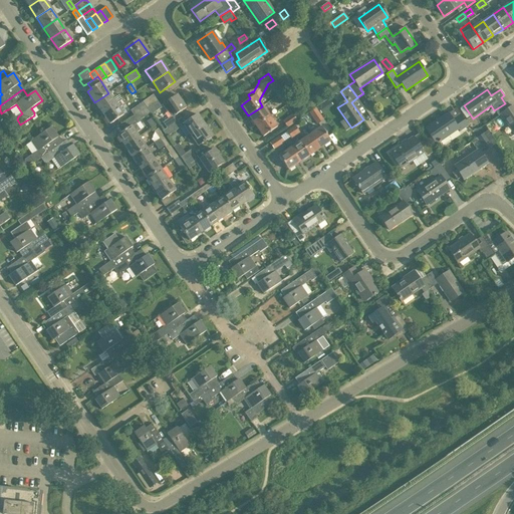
[(281,103),(283,101),(286,99),(282,92),(276,96),(281,103)]
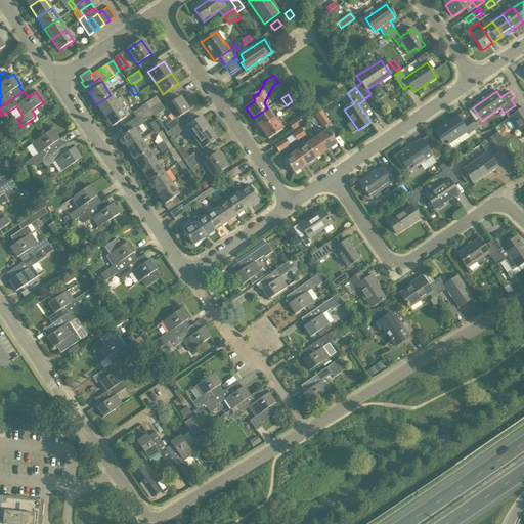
[(111,95),(96,104),(104,116),(119,106),(111,95)]
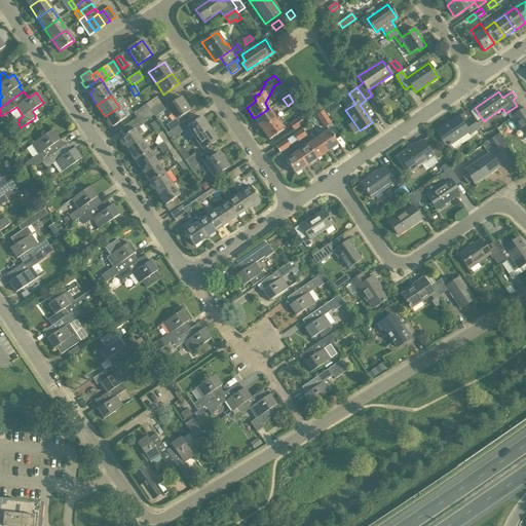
[(149,111),(160,103),(156,97),(145,105),(149,111)]
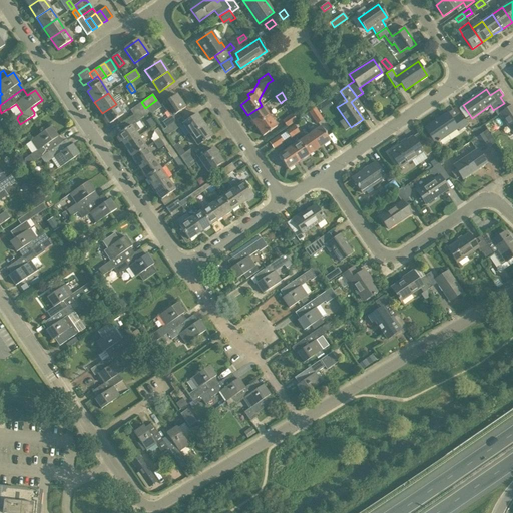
[(176,95),(161,105),(166,112),(167,111),(170,116),(172,116),(174,116),(185,108),(176,95)]
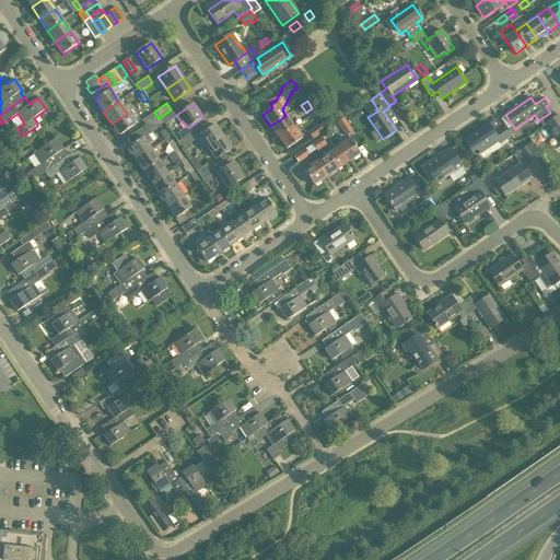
[(159,118),(163,124),(164,125),(176,117),(171,109),(159,118)]
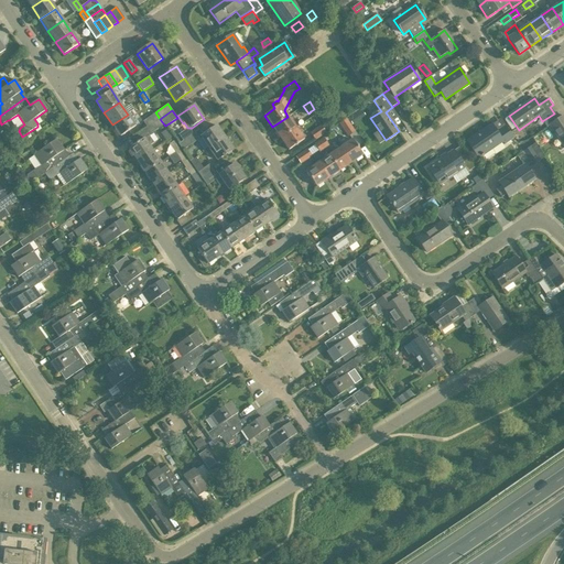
[(160,119),(155,112),(142,121),(147,128),(160,119)]
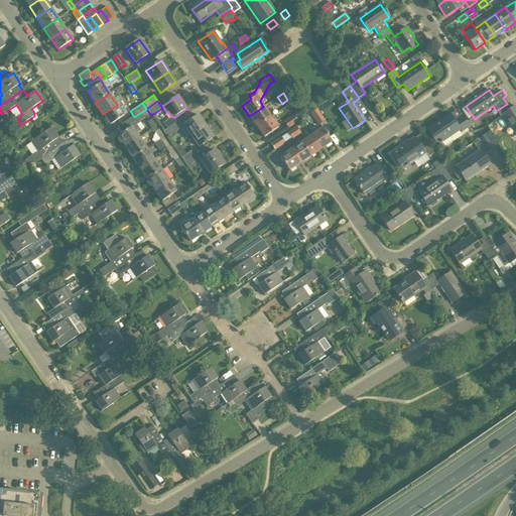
[(324,104),(317,108),(323,115),(328,111),(324,104)]
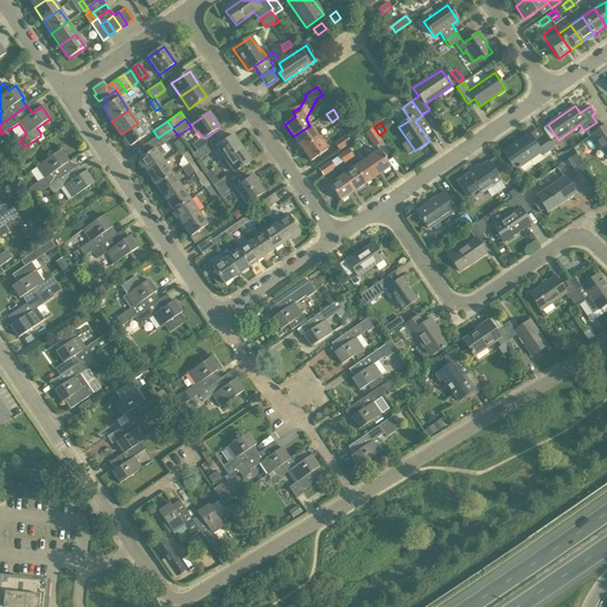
[(600,128),(596,122),(583,131),(588,136),(590,134),(606,158),(606,126),(606,125),(600,128)]
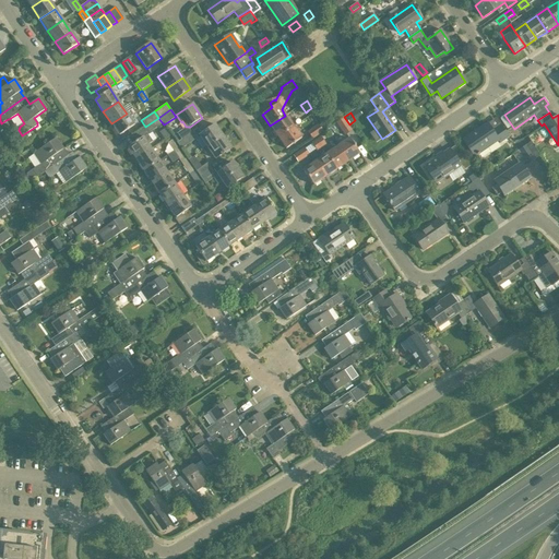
[(134,126),(127,114),(111,123),(119,135),(134,126)]
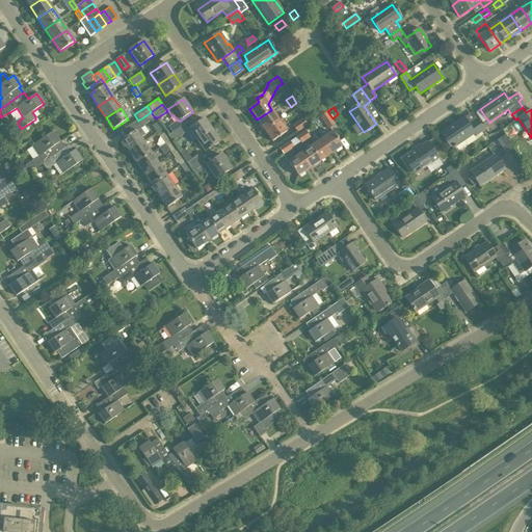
[(280,121),(271,110),(257,120),(265,131),(280,121)]
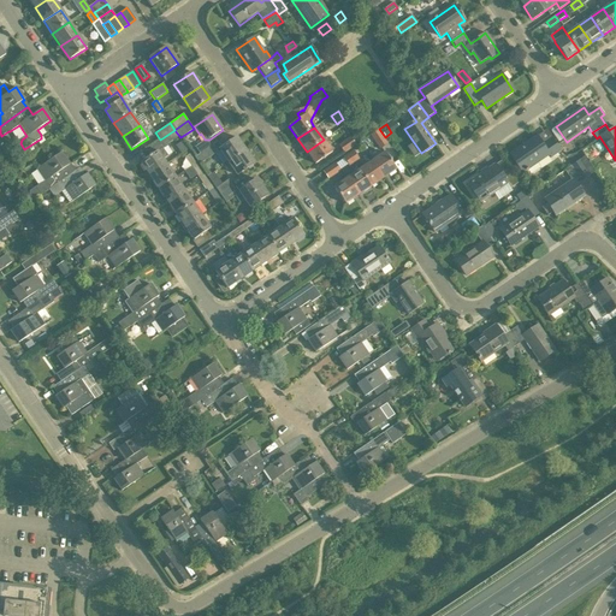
[(380,149),(381,148),(389,143),(385,137),(379,129),(378,129),(371,135),(380,149)]
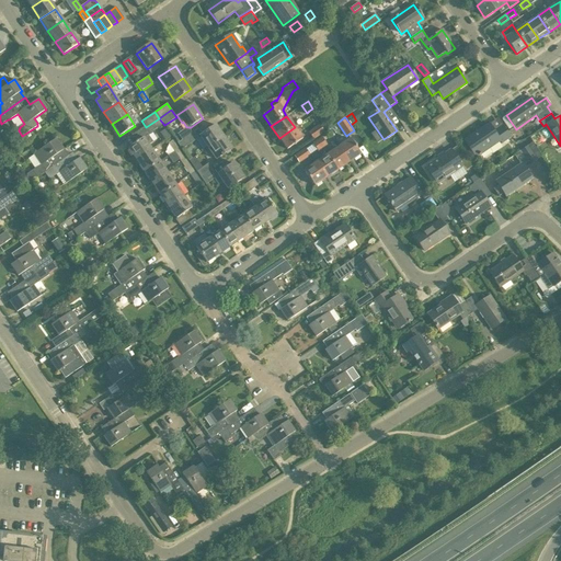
[(163,124),(159,118),(146,127),(150,133),(163,124)]
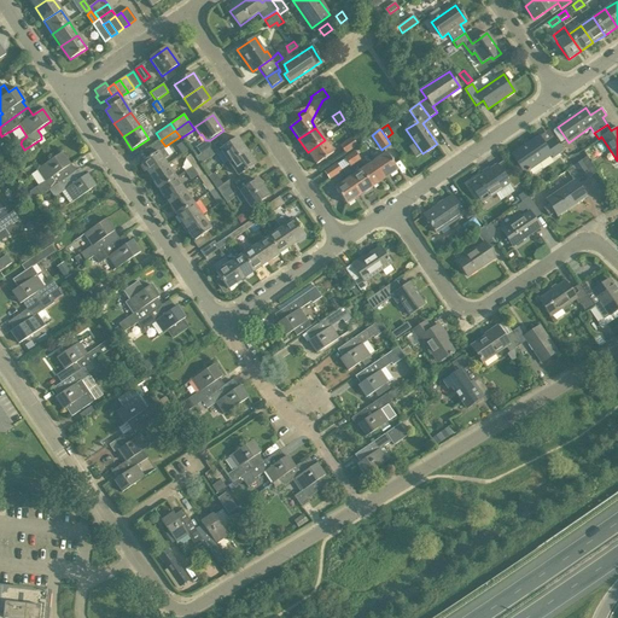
[(554,138),(552,139),(543,145),(538,136),(511,156),(524,174),(551,156),(552,158),(563,151),(554,138)]
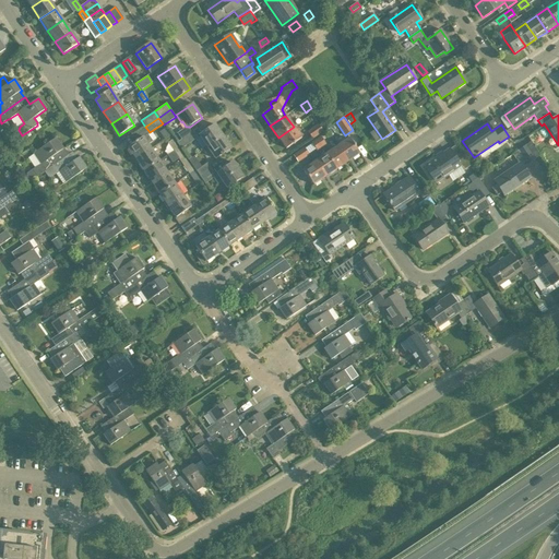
[(206,147),(223,137),(215,125),(199,135),(206,147)]
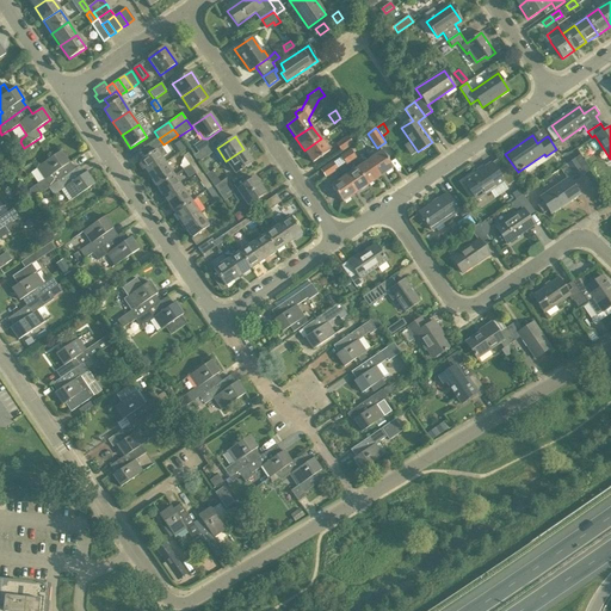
[(347,136),(335,144),(341,153),(353,144),(347,136)]
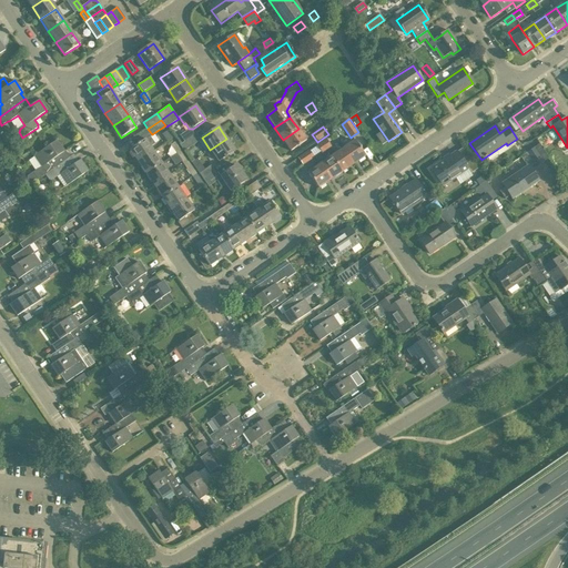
[(306,141),(298,129),(283,140),(291,151),(306,141)]
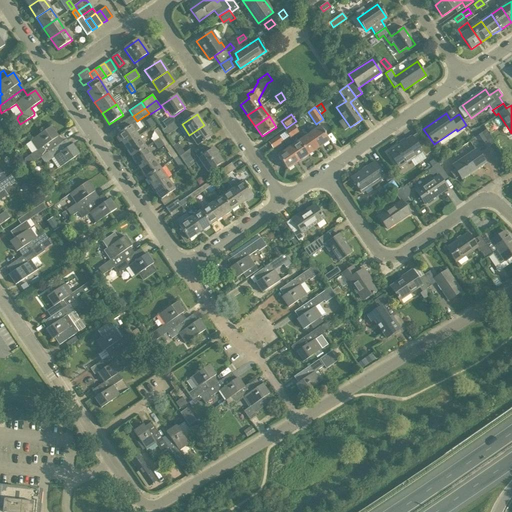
[(161,131),(166,137),(181,126),(177,120),(161,131)]
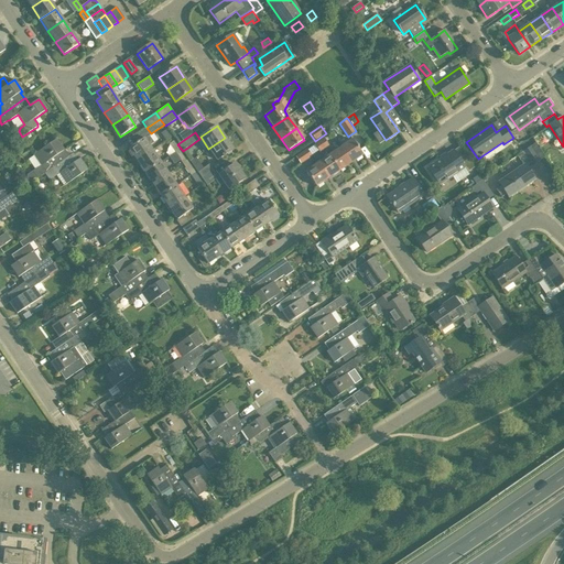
[(225,138),(208,149),(217,161),(234,150),(225,138)]
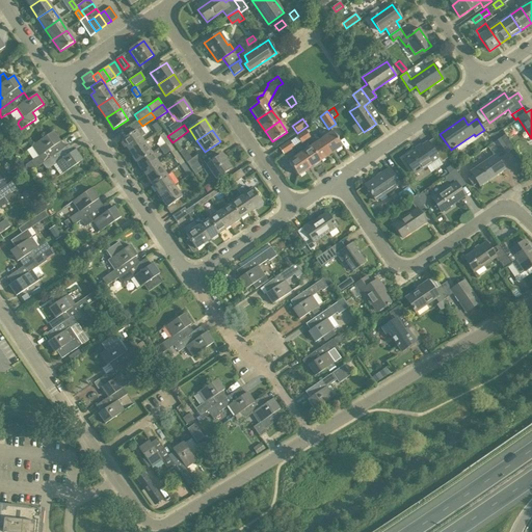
[(300,133),(307,141),(311,138),(304,130),(300,133)]
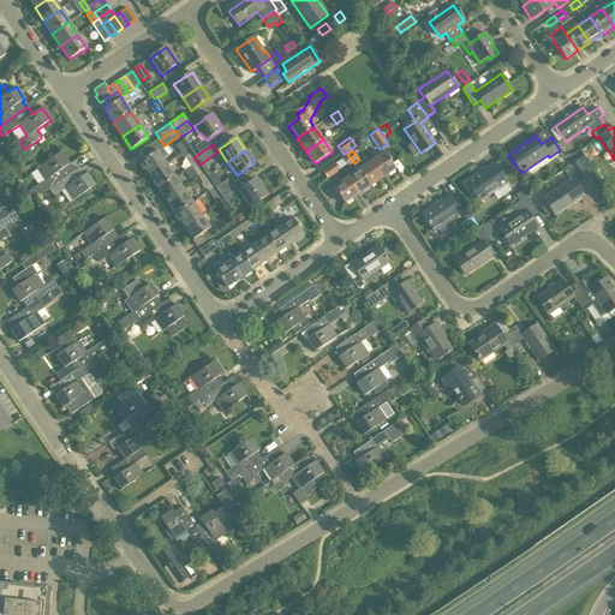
[(149,175),(166,165),(157,151),(141,162),(149,175)]
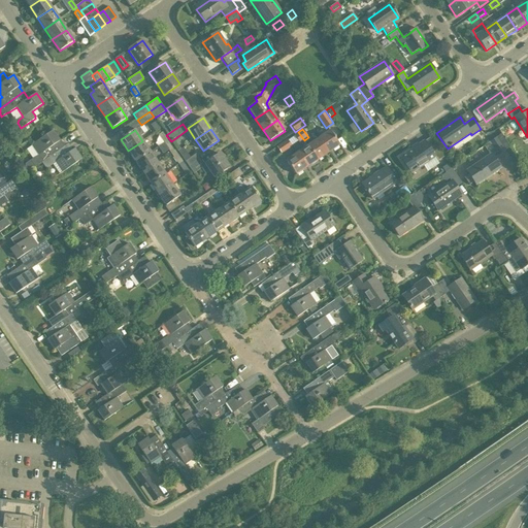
[(64,147),(63,147),(59,141),(52,131),(33,143),(40,154),(26,164),(25,168),(23,165),(17,169),(22,176),(35,167),(41,163),(64,147)]
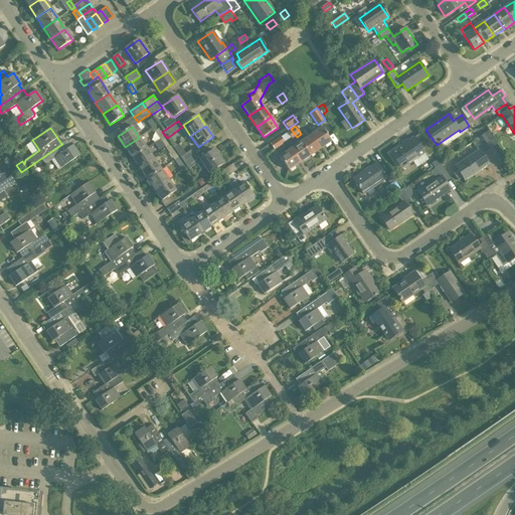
[(319,129),(311,135),(321,149),(331,142),(326,134),(321,128),(319,129)]
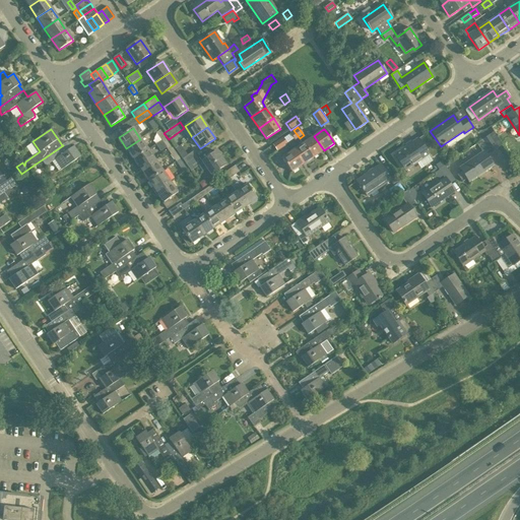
[(160,141),(165,138),(159,130),(155,133),(160,141)]
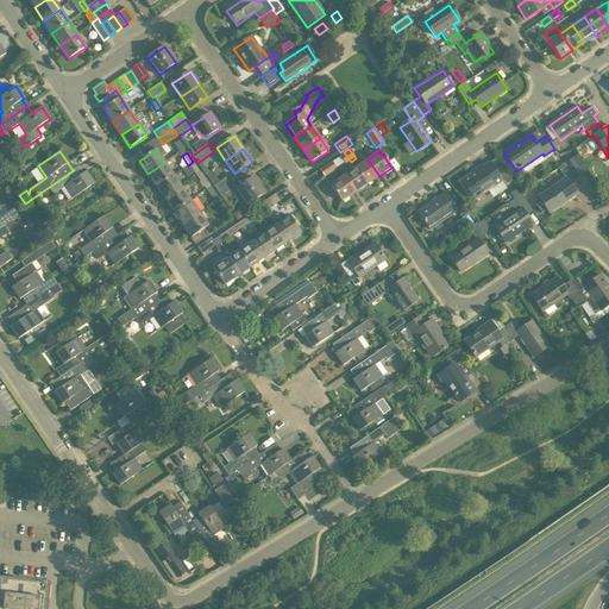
[(351,162),(344,152),(339,156),(345,165),(351,162)]
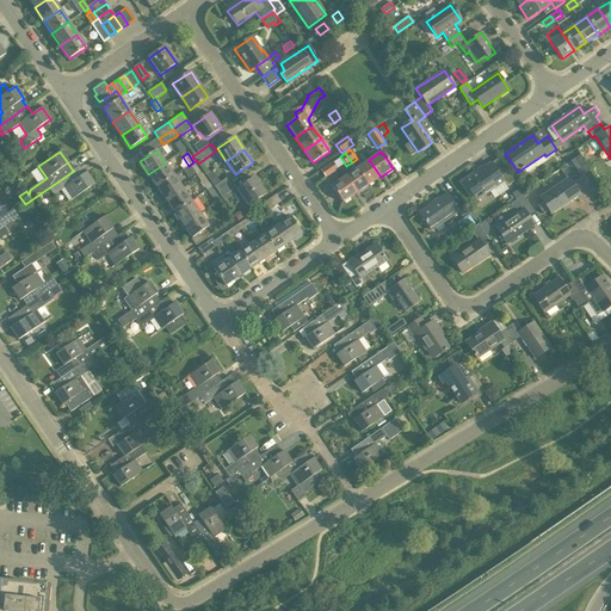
[(568,179),(571,183),(591,170),(581,154),(566,165),(572,173),(568,176),(567,180),(568,179)]
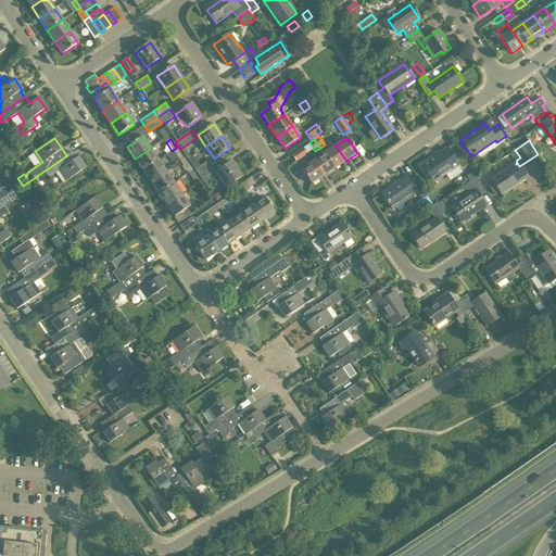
[(336,146),(325,153),(335,168),(346,161),(336,146)]
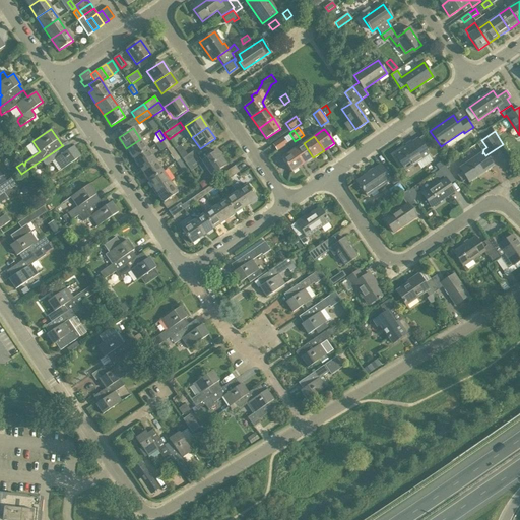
[(287,144),(282,137),(272,144),(277,151),(287,144)]
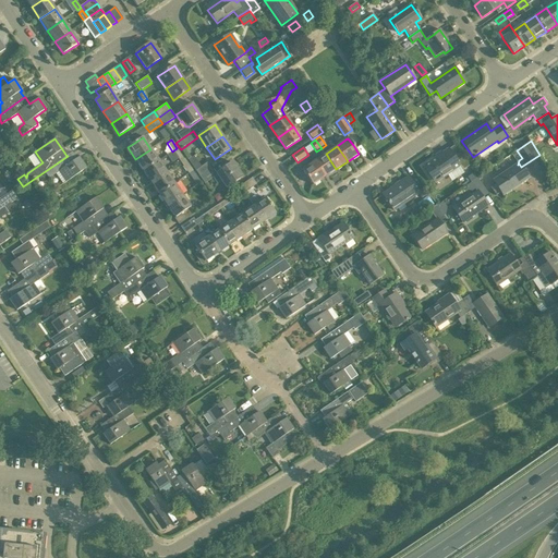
[(185,159),(177,148),(172,152),(181,162),(185,159)]
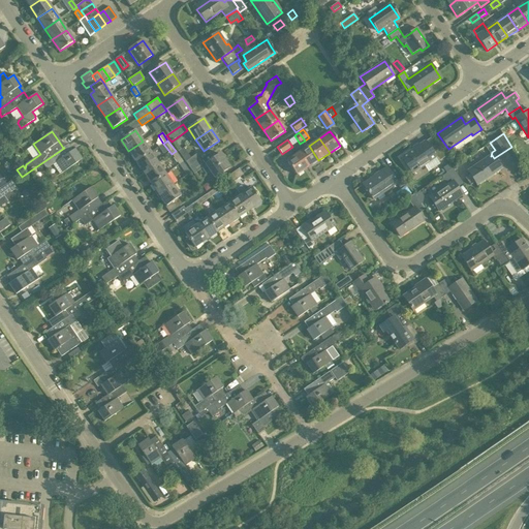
[(151,152),(143,142),(128,151),(135,162),(151,152)]
